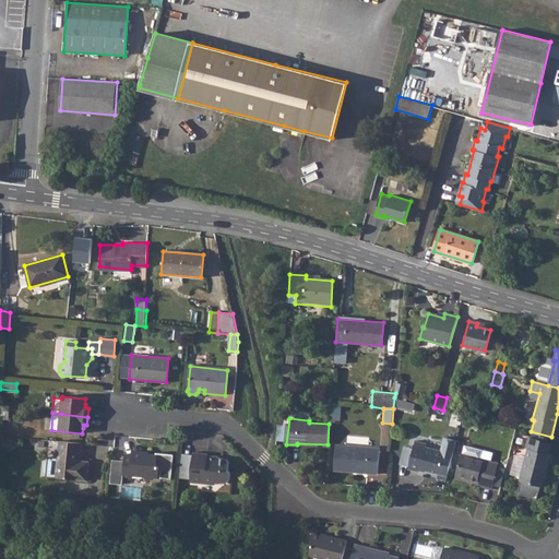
[(413,444),(408,464),(407,468),(418,472),(419,468),(438,473),(437,477),(445,479),(455,440),(443,437),(440,451),(425,447),(426,443),(415,440),(413,444)]
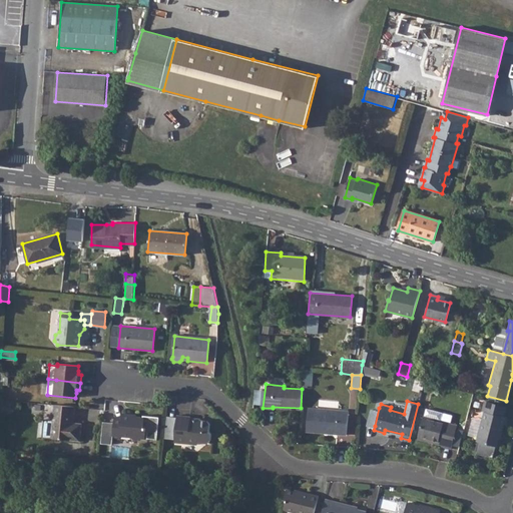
[(481,411),(483,412),(502,417),(505,407),(484,401),(481,411)]
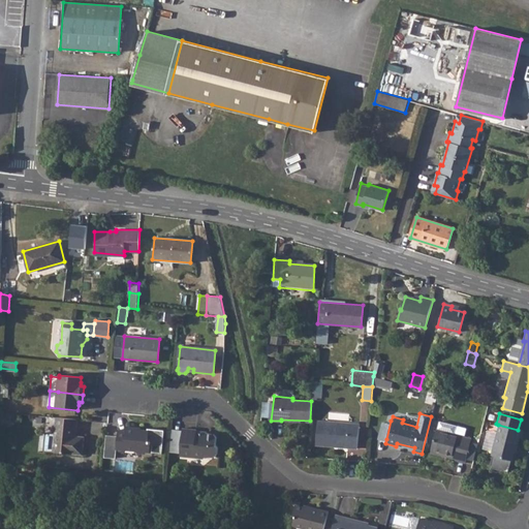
[(76,418),(55,416),(52,452),(82,455),(84,436),(73,436),(74,428),(75,428),(76,418)]
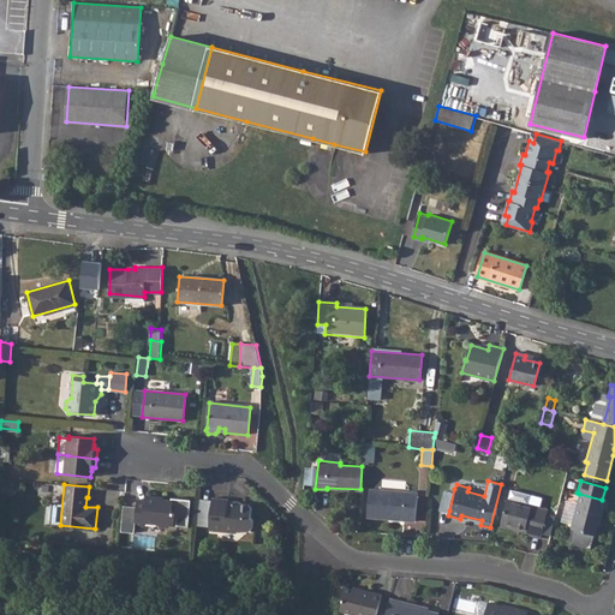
[(440,508),(449,511),(454,489),(445,487),(440,508)]
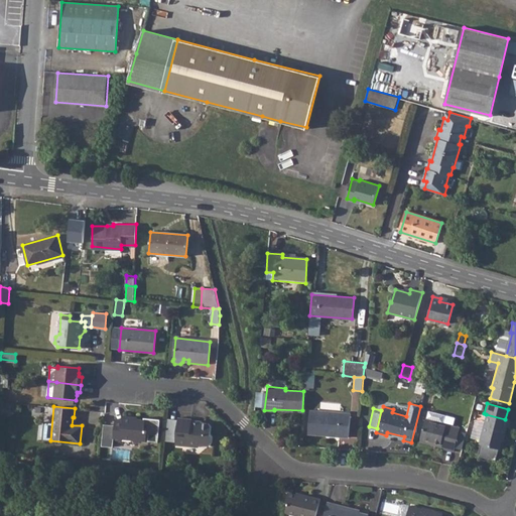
[(309,409),(307,432),(326,434),(326,432),(338,433),(339,435),(348,436),(351,414),(309,409)]
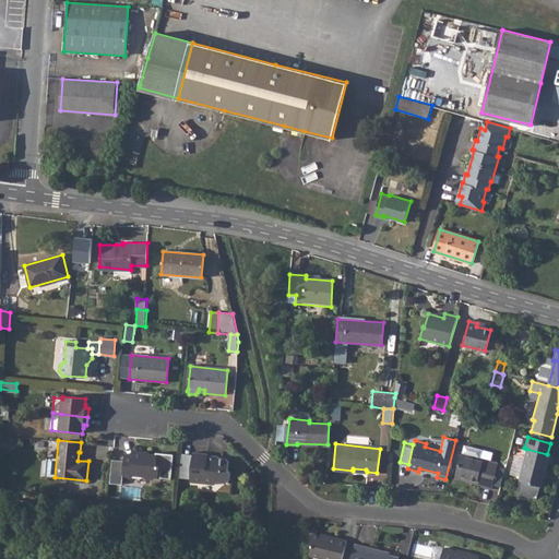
[(547,454),(526,449),(519,480),(540,486),(544,472),(546,473),(550,455),(547,454)]
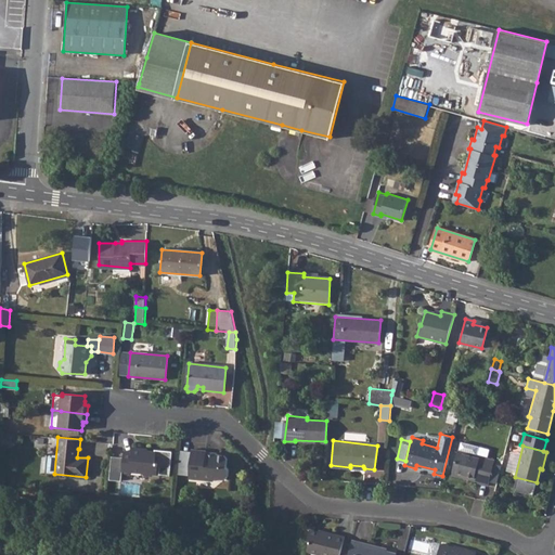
[(123,457),(121,473),(129,474),(130,470),(140,472),(142,474),(151,475),(153,473),(169,475),(171,451),(154,449),(154,451),(142,450),(142,448),(132,447),(132,451),(124,451),(123,457)]
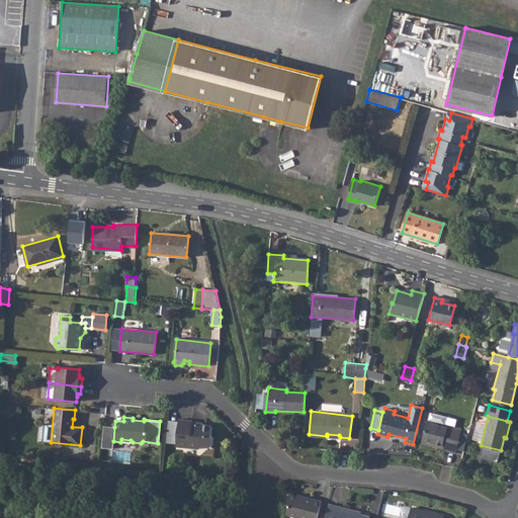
[(427,419),(422,440),(436,443),(435,446),(446,449),(446,450),(455,453),(461,428),(427,419)]
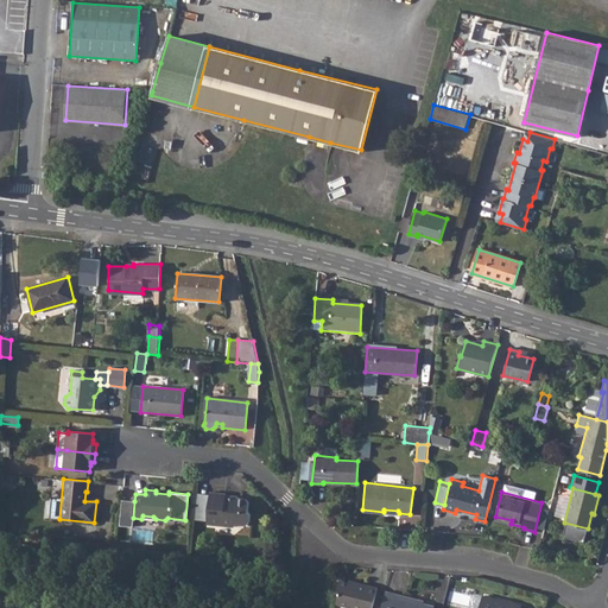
[(207,521),(207,525),(234,527),(238,525),(246,525),(249,523),(251,514),(247,512),(248,502),(246,499),(225,498),(225,494),(210,493),(209,495),(207,521)]
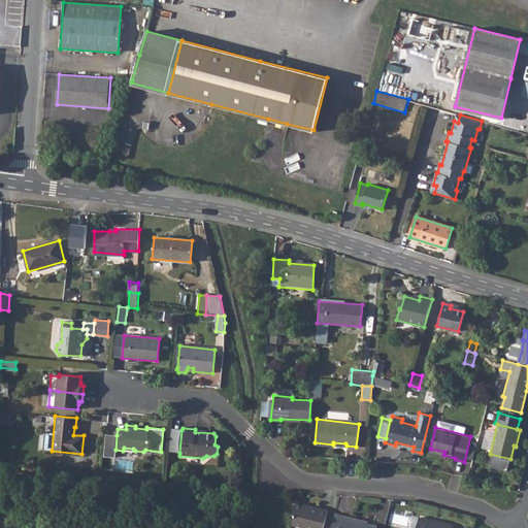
[(182,430),(171,429),(169,452),(179,453),(182,430)]
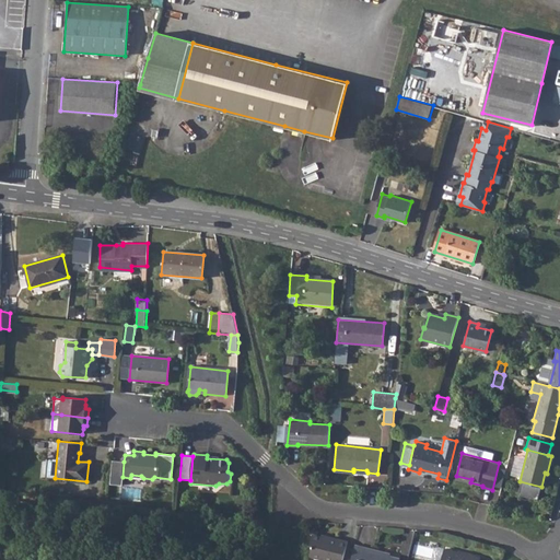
[(113,461),(111,483),(121,485),(123,477),(124,462),(113,461)]
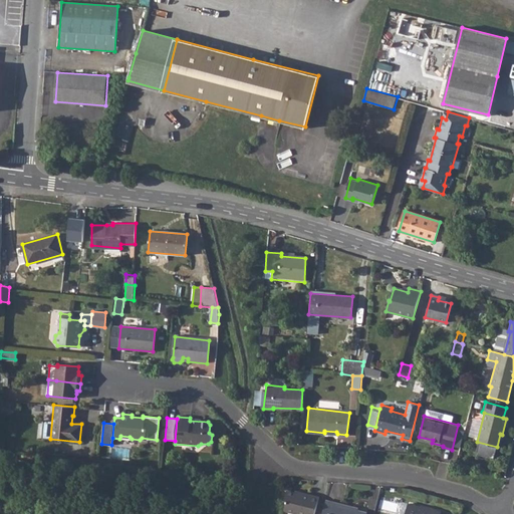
[(285,501),(283,510),(295,513),(298,512),(304,513),(313,513),(318,496),(301,492),(300,494),(286,490),(284,500),(285,501)]
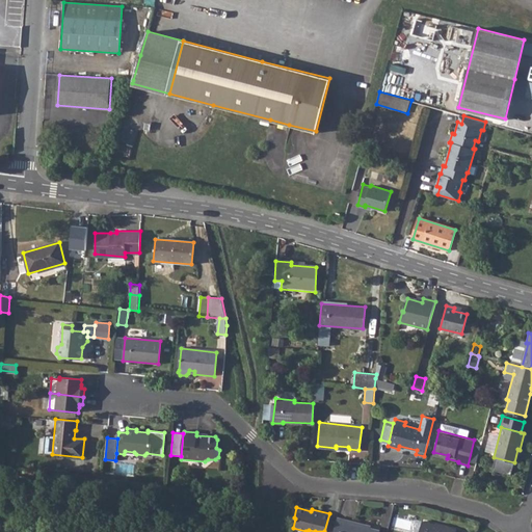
[(337,516),(333,531),(377,531),(378,530),(370,527),(353,523),(354,521),(337,516)]
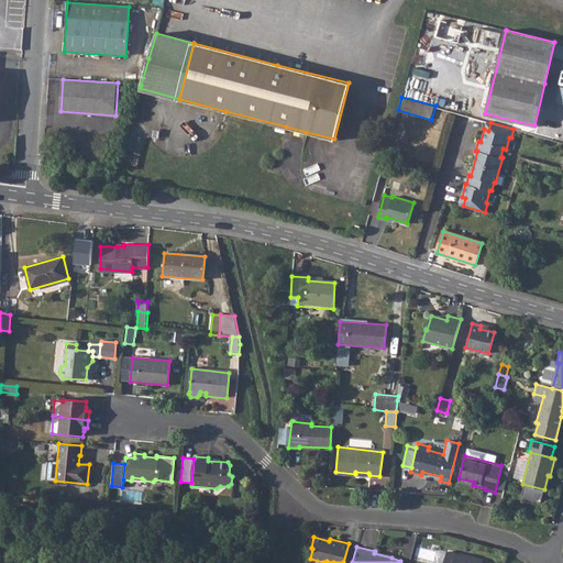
[(464,556),(444,551),(441,562),(479,562),(481,561),(472,559),(473,558),(464,555),(464,556)]
